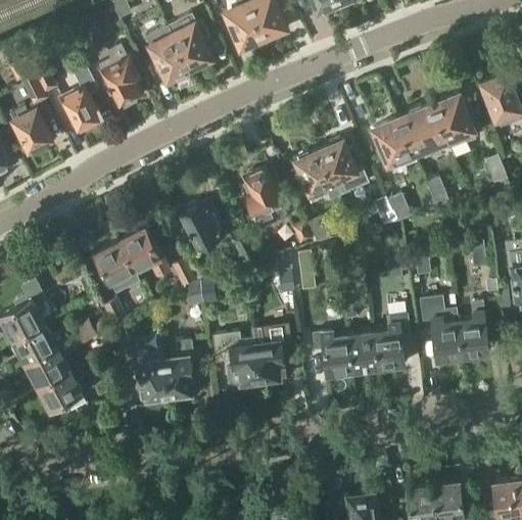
[(132,12),(126,0),(116,0),(111,2),(119,18),(132,12)]
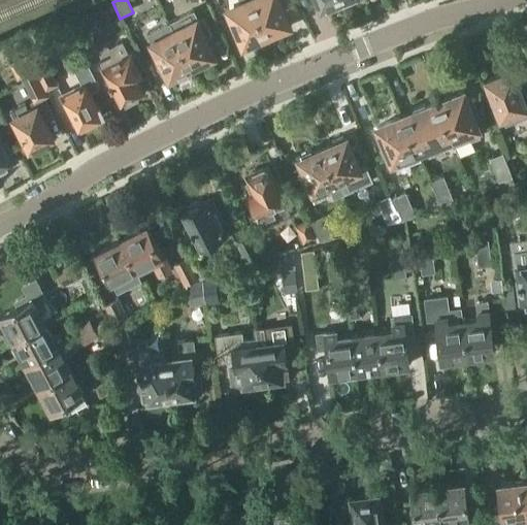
[(243,0),(227,7),(243,46),(266,36),(251,0),(243,0)]
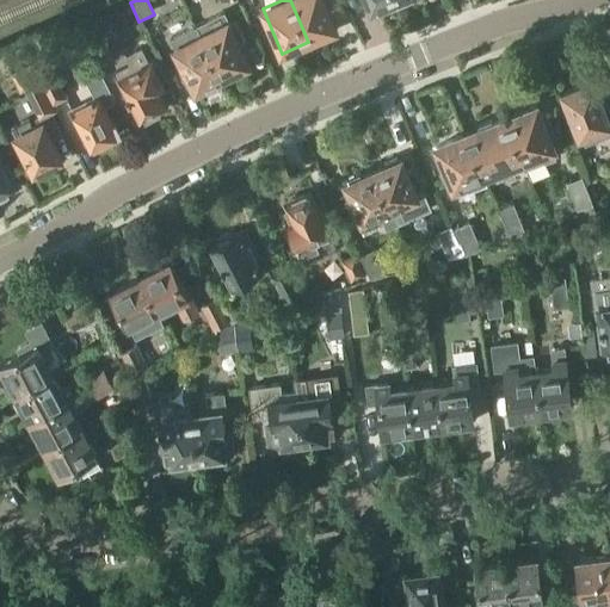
[(334,31),(321,0),(290,0),(308,42),(334,31)]
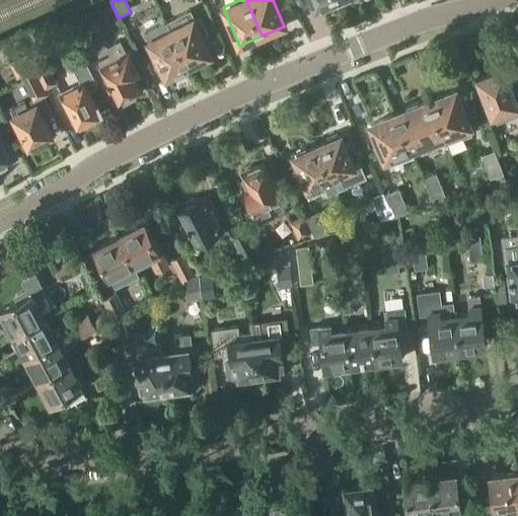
[(310,0),(315,12),(338,3),(336,0),(310,0)]
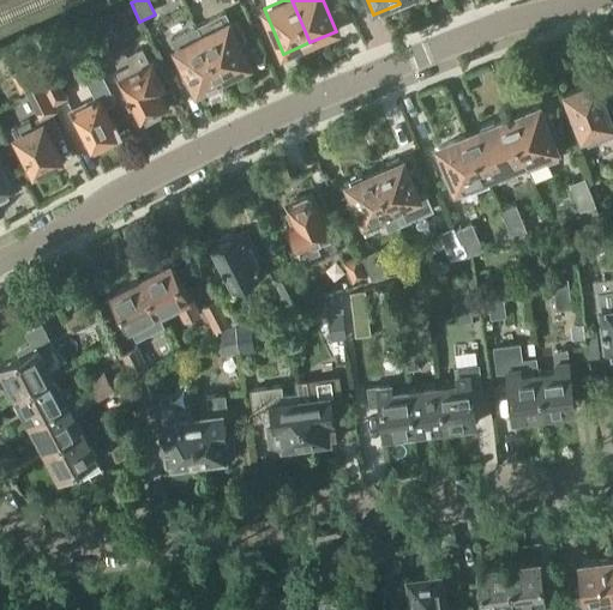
[(248,67),(227,22),(202,35),(223,79),(248,67)]
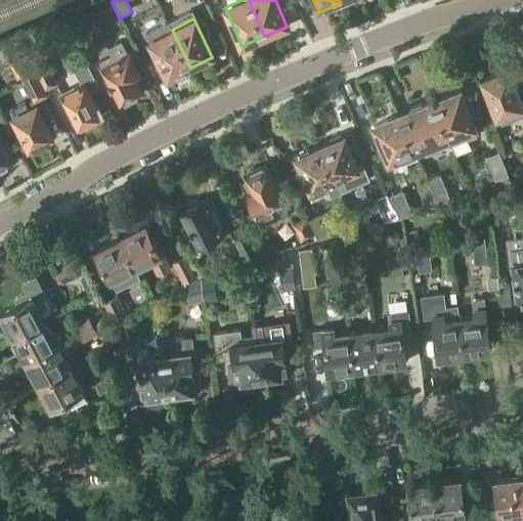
[(148,41),(168,79),(190,68),(172,30),(148,41)]
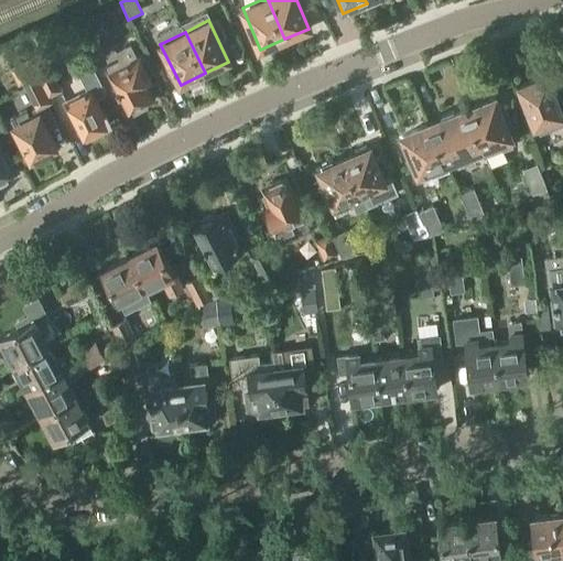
[(116,53),(119,61),(107,67),(129,110),(150,99),(142,85),(149,83),(130,45),(116,53)]
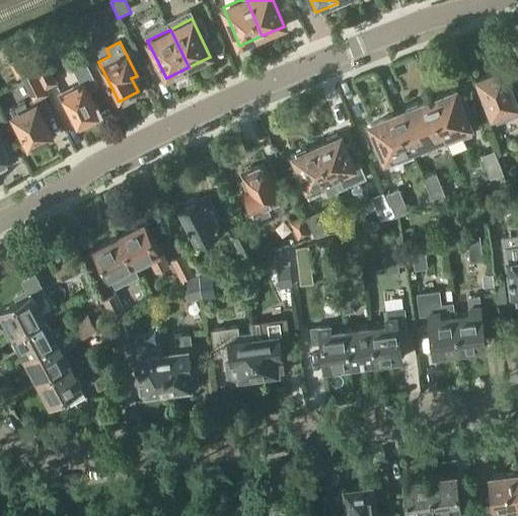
[(39,51),(27,56),(45,91),(56,85),(77,128),(99,117),(87,94),(98,89),(86,66),(76,71),(55,82),(39,51)]
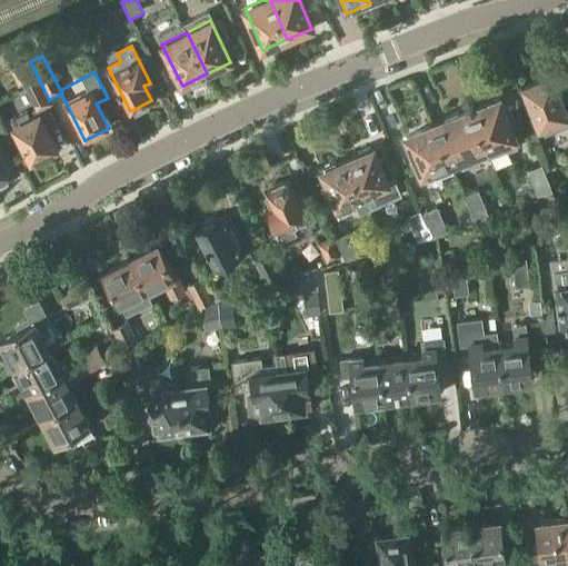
[(27,113),(9,121),(12,127),(31,164),(58,150),(39,113),(52,107),(49,100),(30,61),(9,71),(18,89),(22,87),(37,115),(29,118),(27,113)]
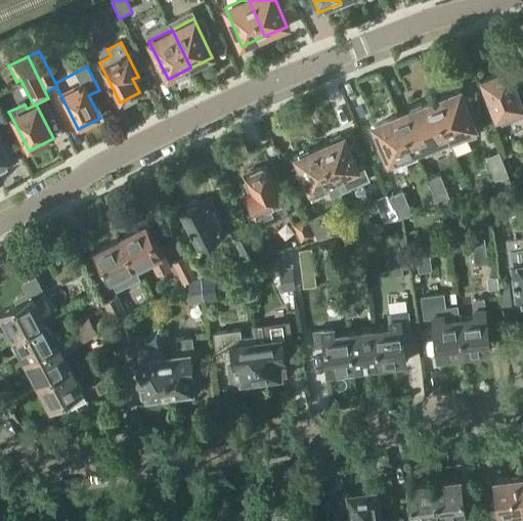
[(522,110),(509,72),(482,81),(497,121),(502,127),(522,118),(522,110)]
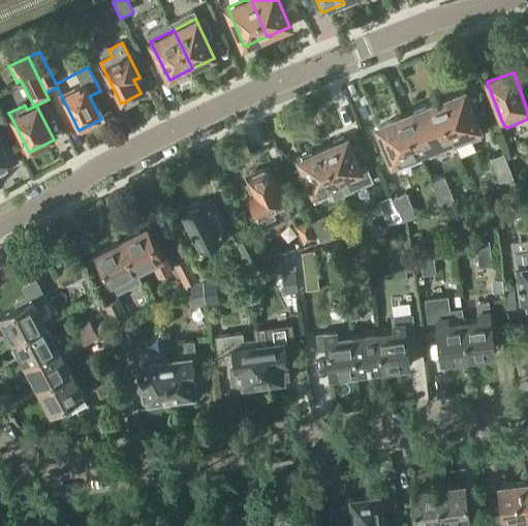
[(479,133),(464,95),(439,105),(456,147),(482,136),(479,133)]
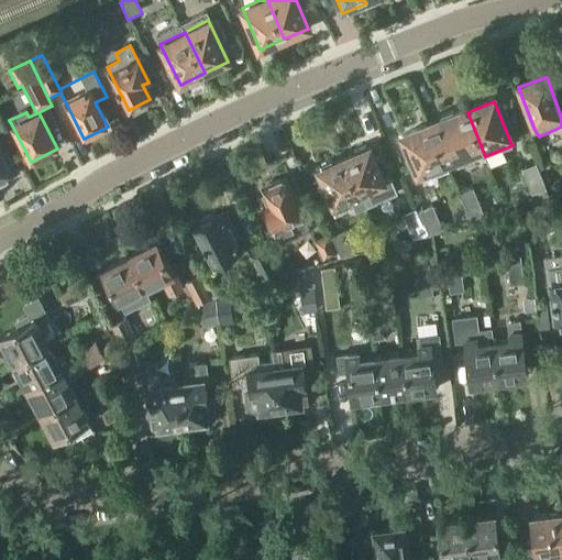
[(467,112),(430,127),(447,165),(455,162),(459,167),(474,161),(473,157),(482,153),(484,156),(485,156),(467,112)]
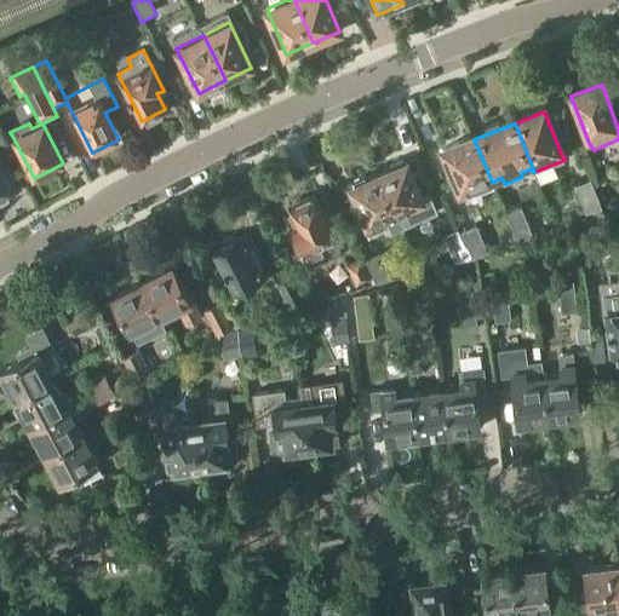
[(0,153),(0,145),(6,143),(0,131),(0,197),(13,191),(0,163),(0,153)]
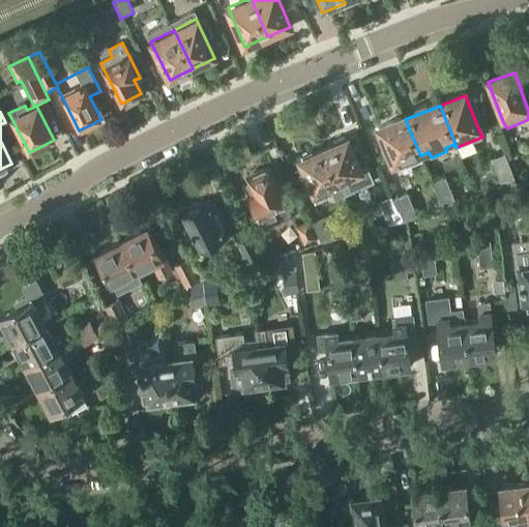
[(405,119),(380,129),(395,168),(397,171),(422,162),(420,155),(405,119)]
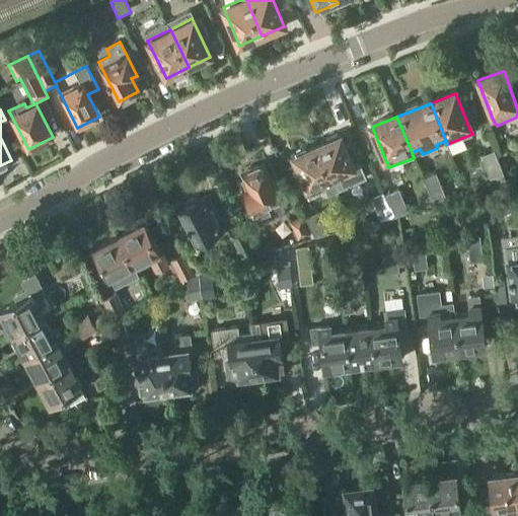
[(353,167),(341,137),(317,147),(338,193),(366,180),(360,164),(353,167)]
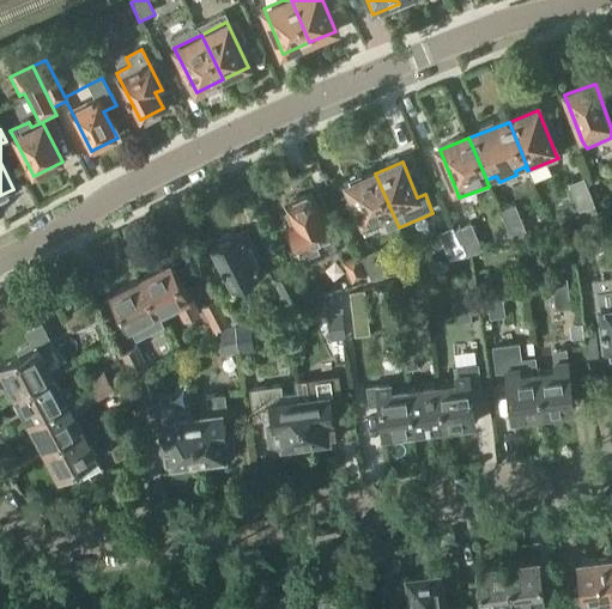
[(347,186),(363,221),(358,223),(364,238),(386,229),(386,226),(395,221),(398,229),(399,227),(375,174),(347,186)]
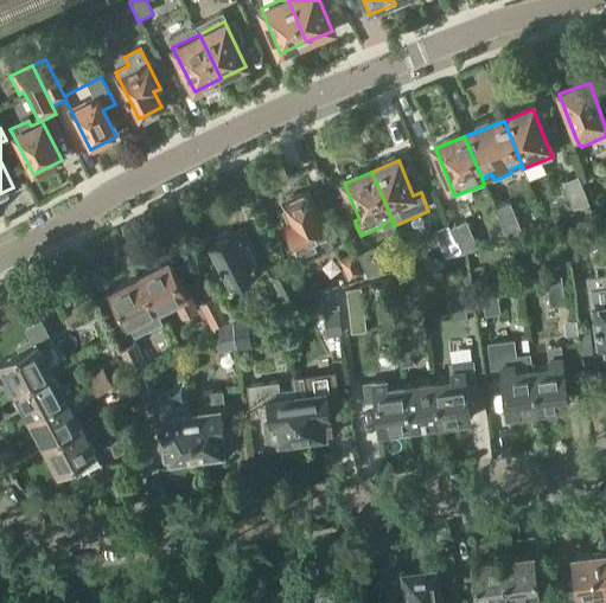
[(563,184),(573,210),(576,209),(582,224),(594,219),(579,178),(563,184)]
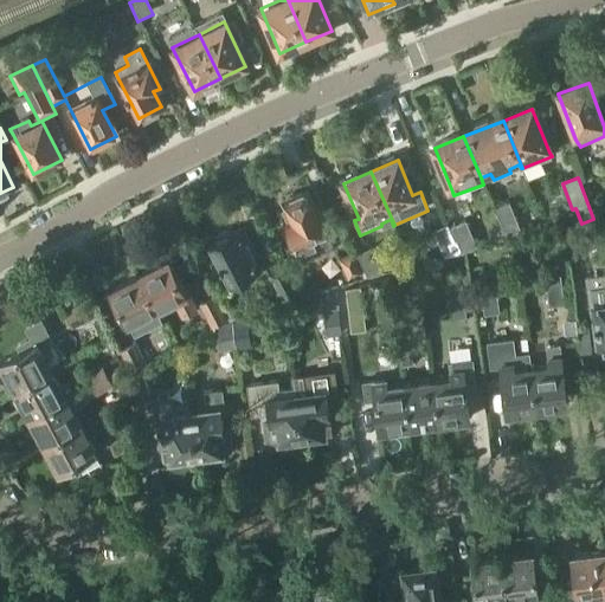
[(285,224),(294,240),(289,243),(296,256),(317,246),(330,240),(328,235),(306,192),(294,198),(294,199),(283,204),(291,221),(285,224)]
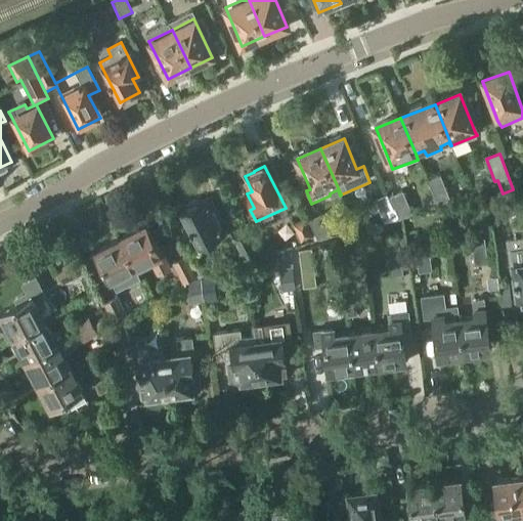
[(440,177),(428,182),(427,182),(436,206),(450,201),(440,177)]
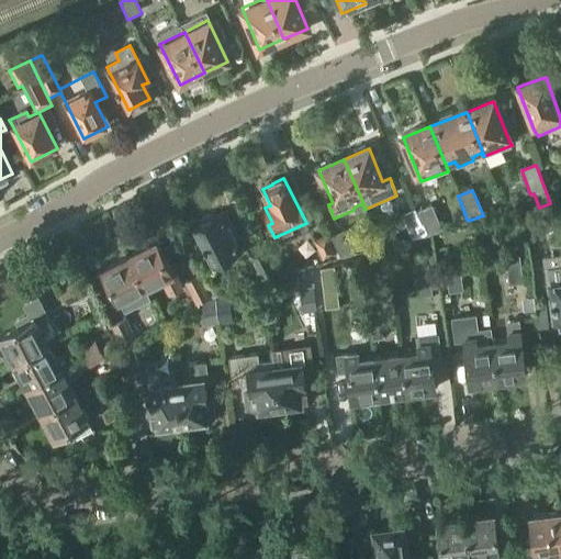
[(417,212),(423,225),(423,226),(428,238),(433,237),(444,233),(432,207),(417,212)]
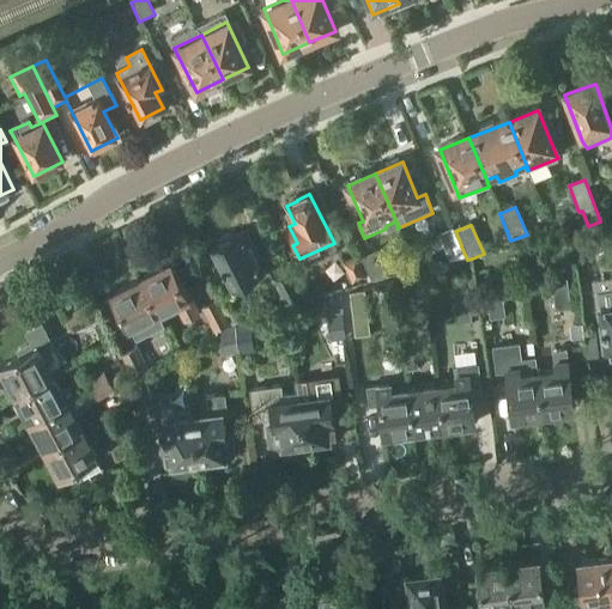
[(460,247),(453,229),(437,236),(450,265),(456,262),(467,260),(461,247),(460,247)]
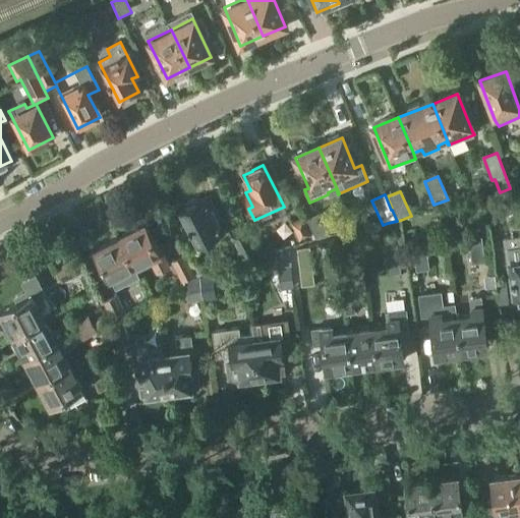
[(186,205),(185,209),(181,211),(198,245),(227,231),(221,220),(219,221),(207,197),(197,203),(193,200),(186,205)]
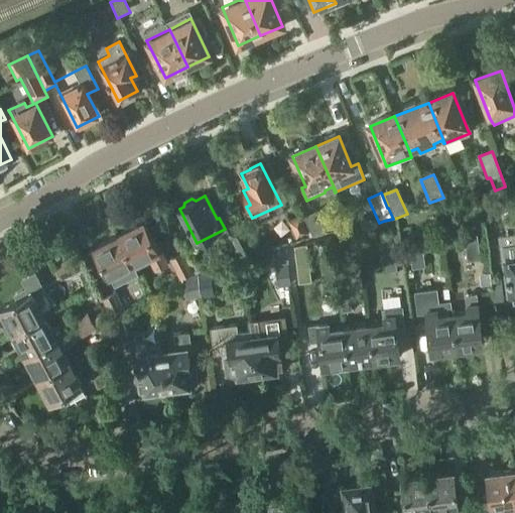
[(303,218),(312,239),(326,233),(316,213),(303,218)]
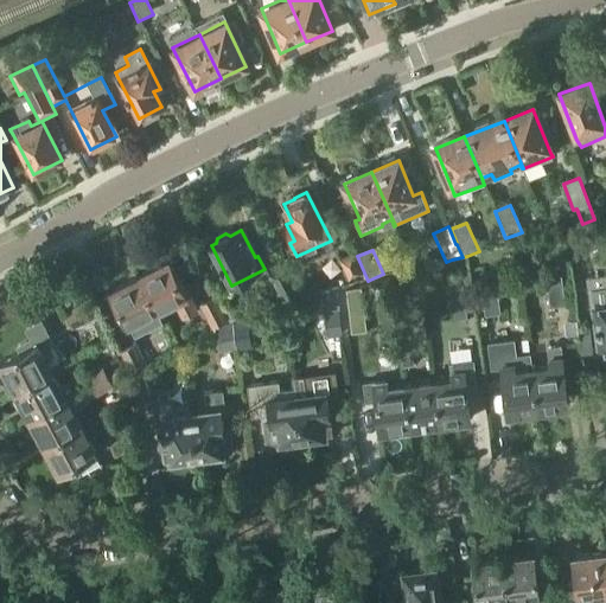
[(339,260),(345,276),(361,270),(353,254),(339,260)]
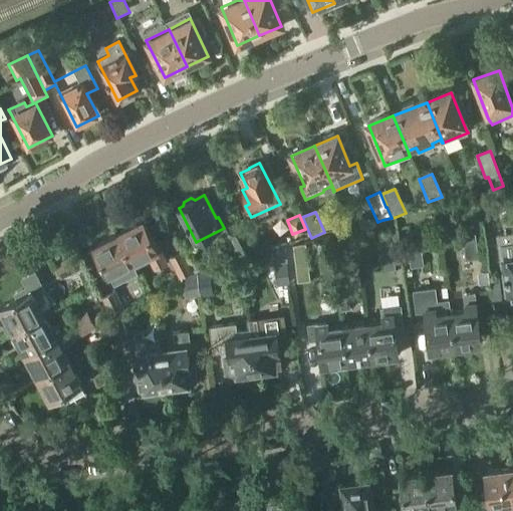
[(119,236),(135,264),(150,257),(156,270),(167,264),(155,242),(154,243),(144,224),(119,236)]
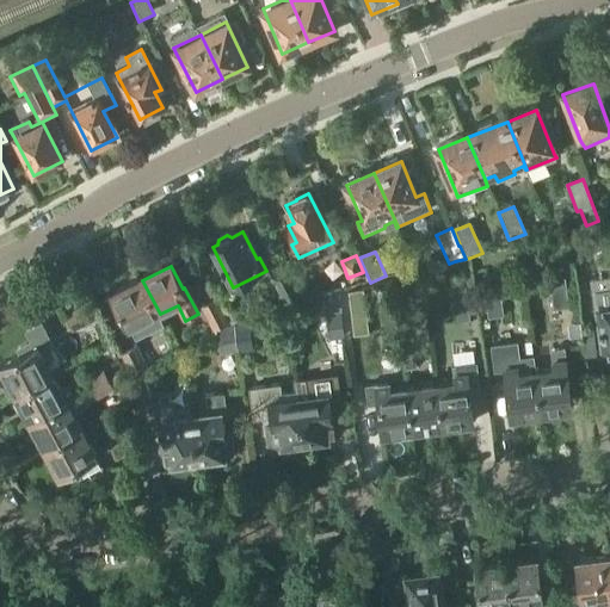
[(299,301),(287,276),(272,283),(284,308),(299,301)]
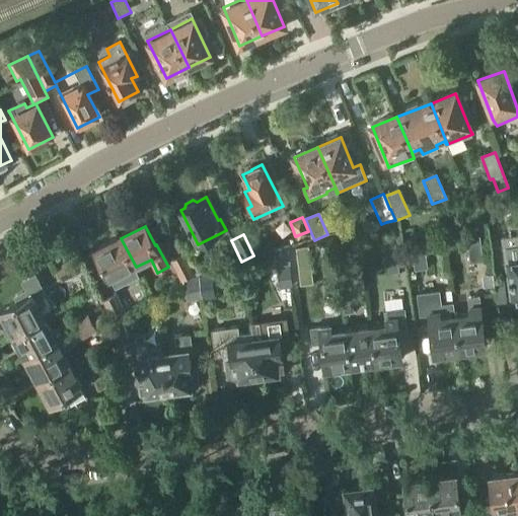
[(517,236),(500,239),(502,250),(505,250),(512,302),(514,302),(516,304),(517,303),(517,236)]
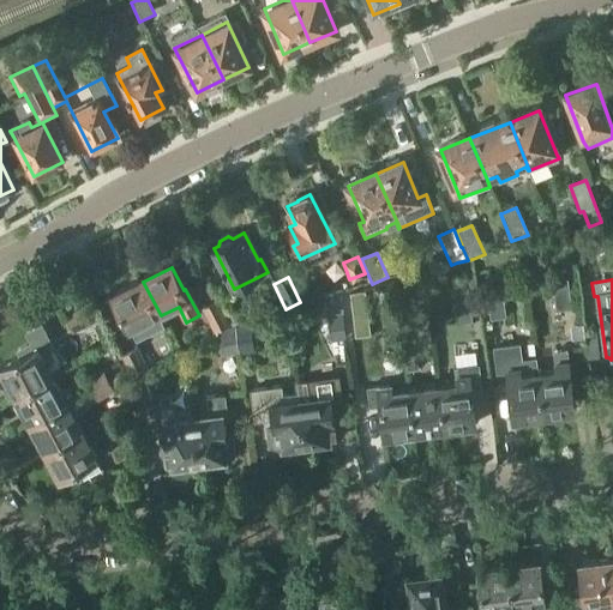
[(113,297),(131,331),(161,315),(143,282),(113,297)]
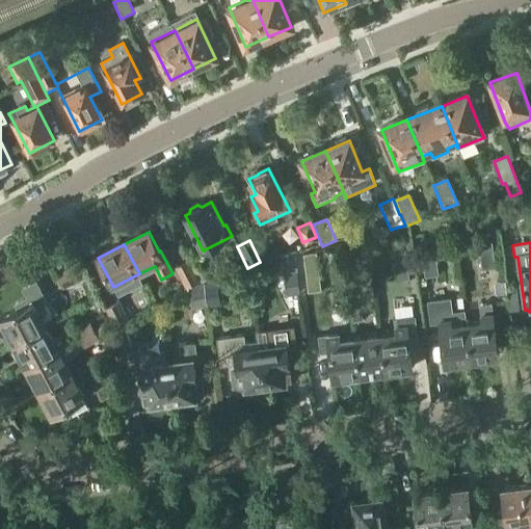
[(495,270),(492,244),(478,246),(481,272),(495,270)]
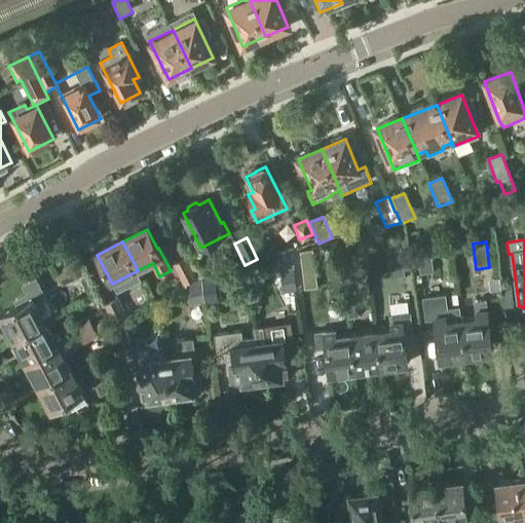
[(409,250),(412,271),(419,270),(420,275),(434,274),(430,248),(409,250)]
